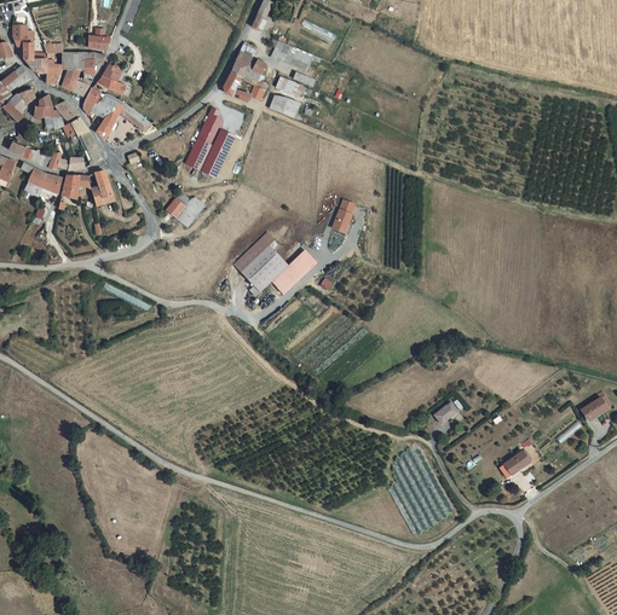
[(261,0),(253,22),(263,27),(275,0),(261,0)]
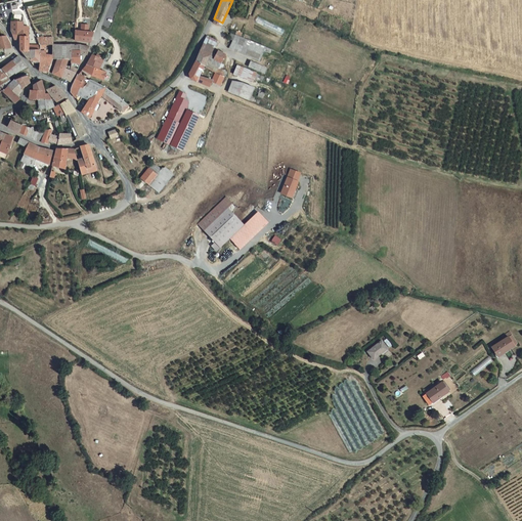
[(256,20),(285,31),(287,26),(258,14),(256,20)]
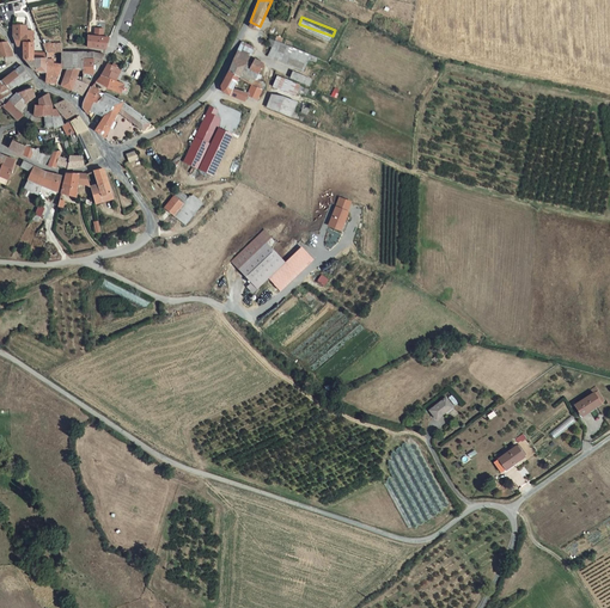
[(24,60),(34,61),(34,45),(24,44),(24,26),(8,26),(7,36),(16,48),(24,49),(24,60)]
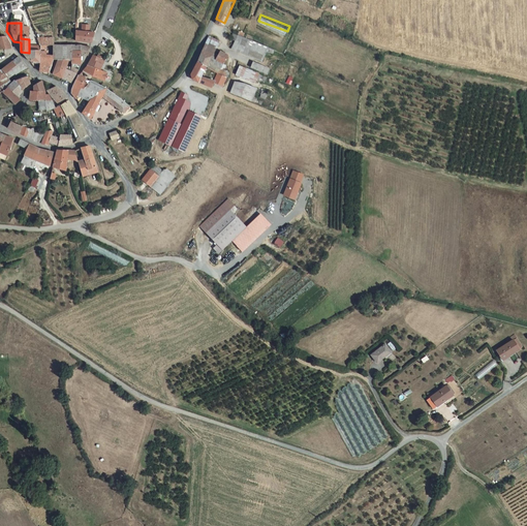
[(93,40),(94,32),(88,32),(82,31),(76,31),(75,41),(92,42),(93,40)]
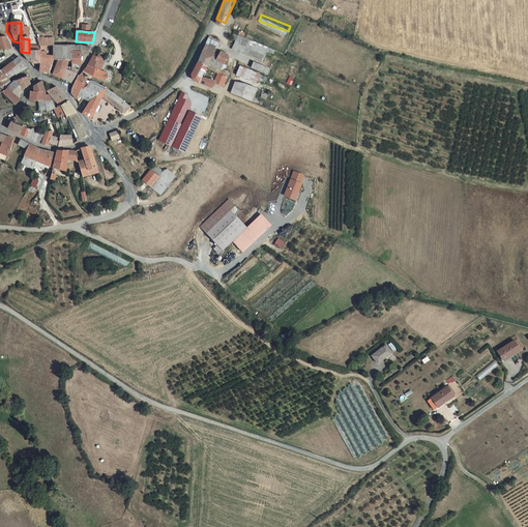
[(238,32),(232,46),(264,59),(270,46),(243,34),(238,32)]
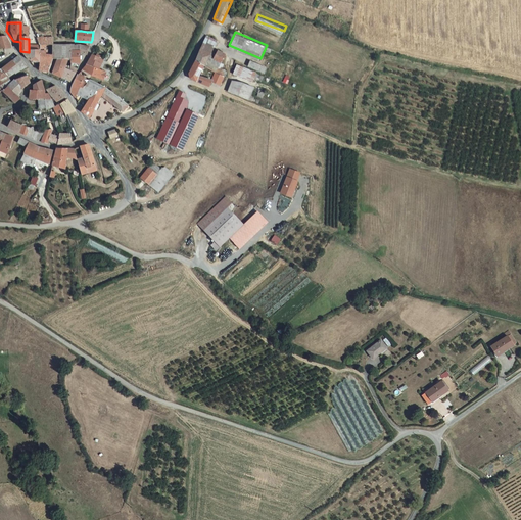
[(203,41),(214,46),(218,37),(206,33),(203,41)]
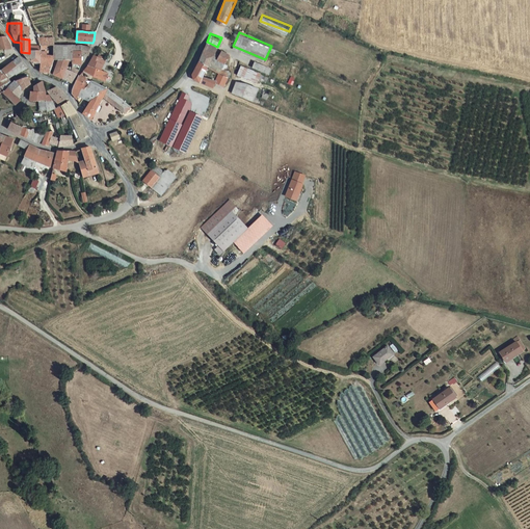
[(55,46),(55,35),(40,37),(40,53),(40,64),(40,74),(45,76),(46,77),(55,53),(55,46)]
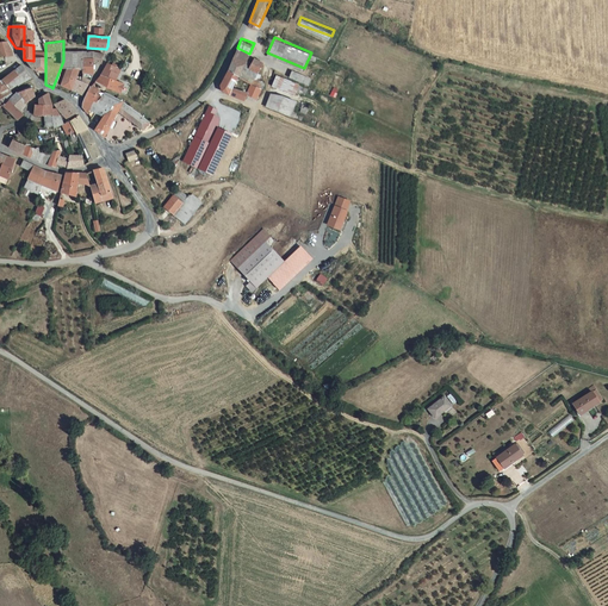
[(0,44),(0,43),(0,55),(10,56),(12,51),(10,47),(6,43),(0,44)]
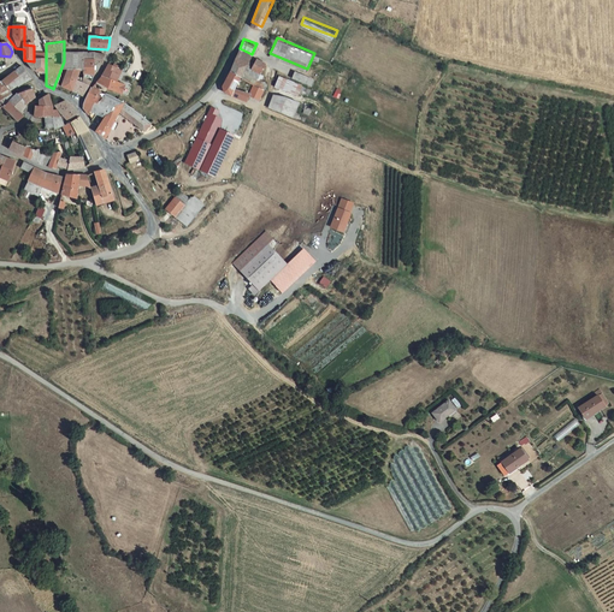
[(243,72),(248,65),(252,54),(240,48),(230,69),(241,76),(243,72)]
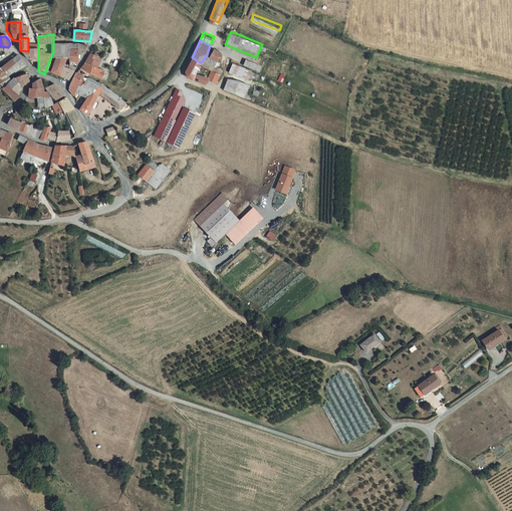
[(70,63),(69,51),(68,43),(59,44),(61,56),(59,66),(66,69),(65,70),(67,70),(67,69),(70,63)]
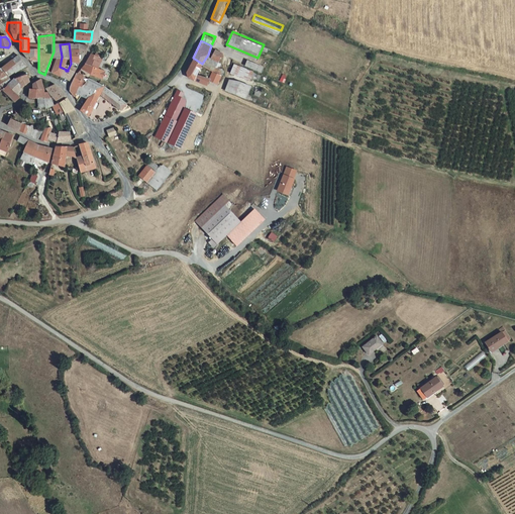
[(78,43),(69,43),(70,52),(78,52),(78,55),(84,55),(85,54),(88,46),(87,46),(78,43)]
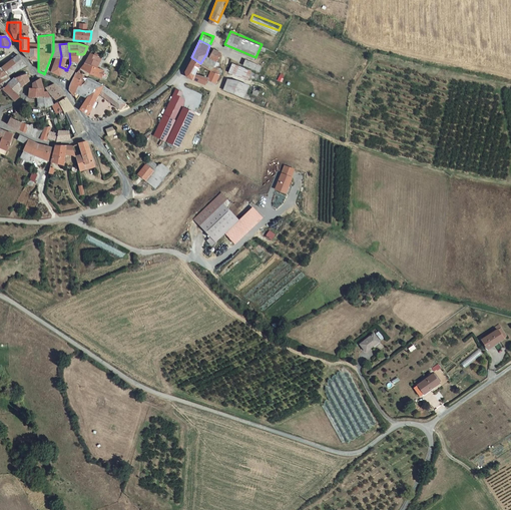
[(46,74),(59,79),(65,70),(66,69),(59,66),(61,56),(59,44),(53,44),(53,51),(44,74),(46,74)]
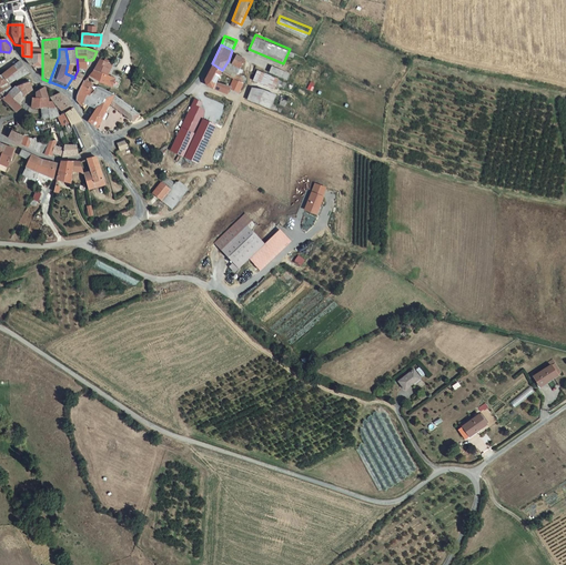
[(241,66),(245,57),(236,52),(232,61),(241,66)]
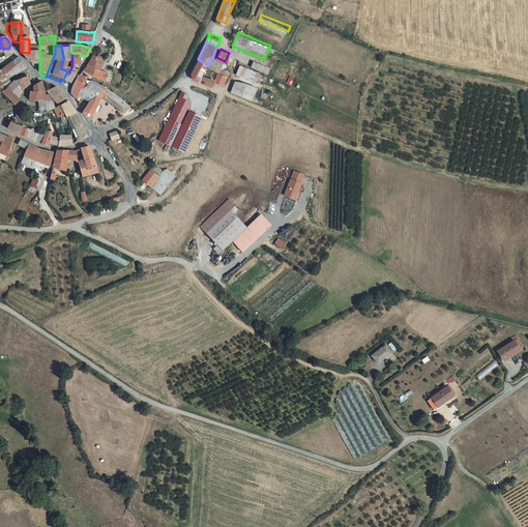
[(21,52),(29,64),(36,64),(39,64),(39,53),(29,53),(21,52)]
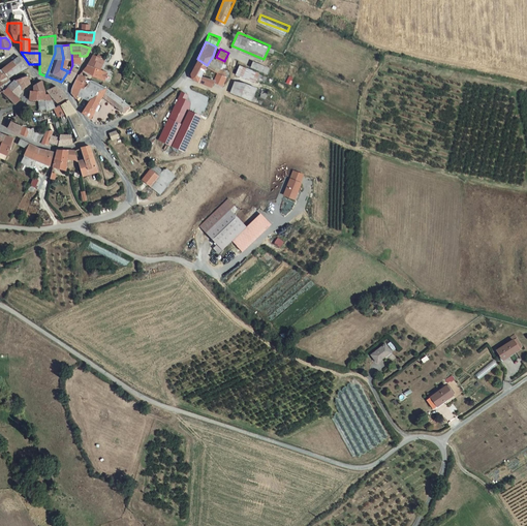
[(80,53),(71,53),(72,65),(81,65),(80,56),(80,53)]
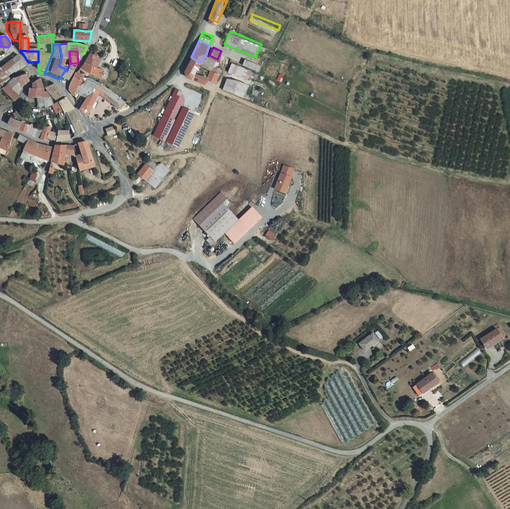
[(24,64),(16,53),(11,57),(19,68),(24,64)]
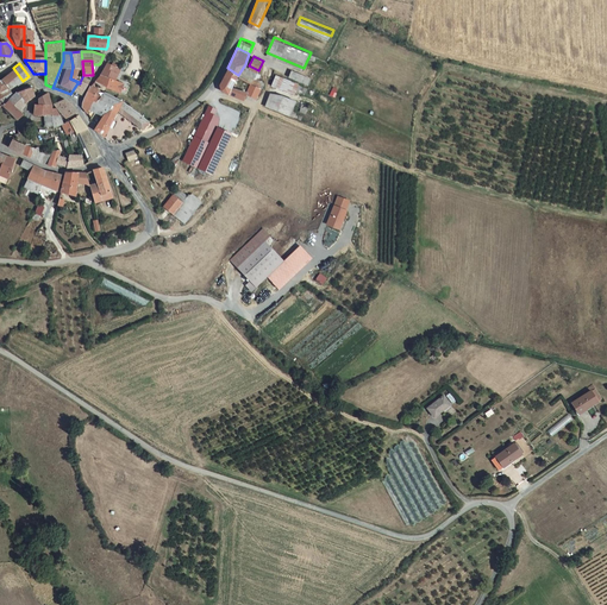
[(251,83),(255,76),(258,70),(249,65),(245,64),(241,71),(246,75),(245,80),(251,83)]
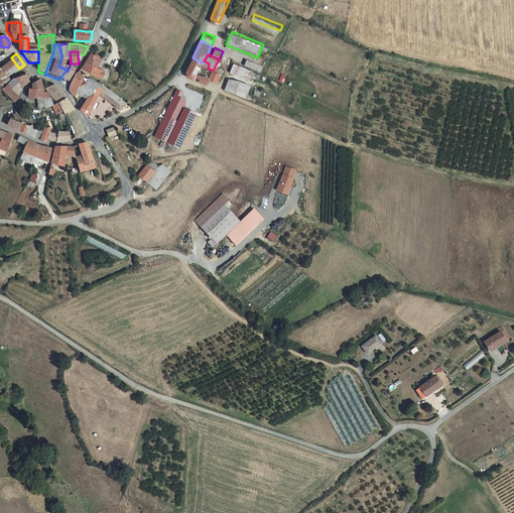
[(88,61),(86,65),(93,69),(90,75),(101,80),(104,74),(98,71),(101,66),(98,63),(100,59),(92,55),(88,61)]
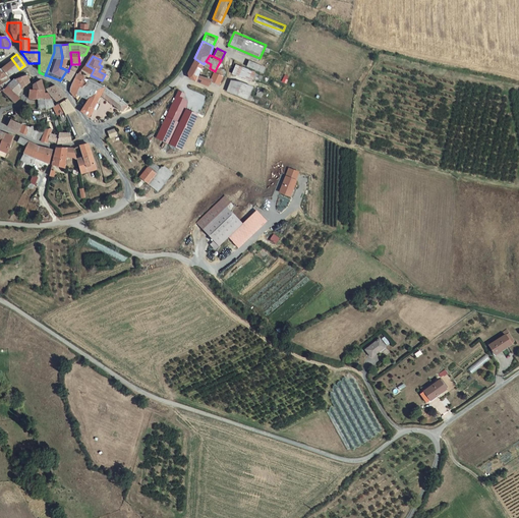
[(14,73),(19,69),(11,58),(6,63),(14,73)]
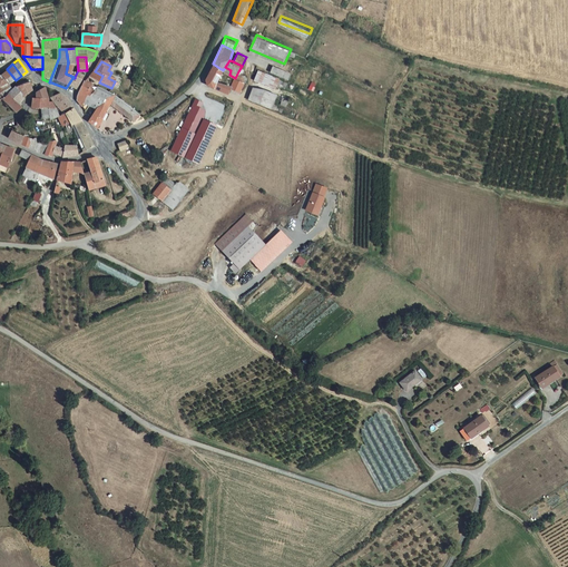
[(219,78),(223,70),(213,64),(209,72),(209,74),(219,78)]
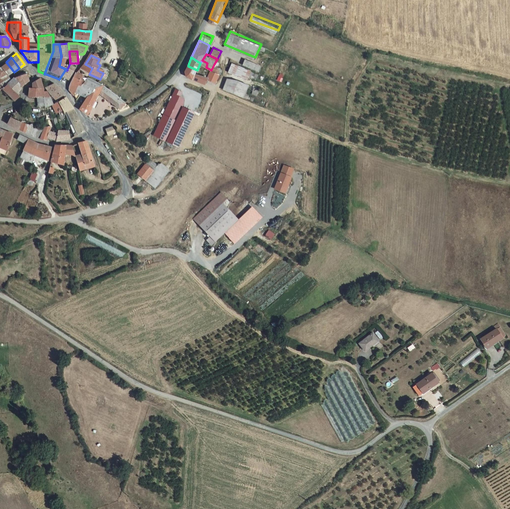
[(260,64),(246,57),(244,62),(258,68),(260,64)]
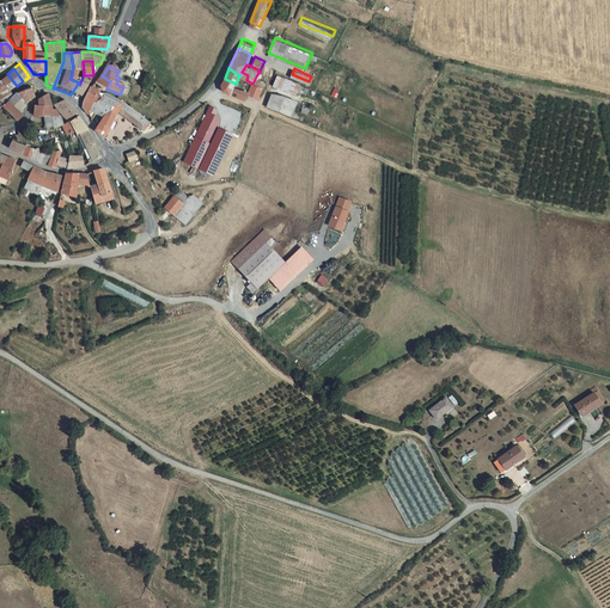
[(297,90),(298,86),(300,80),(302,79),(282,73),(279,84),(297,90)]
